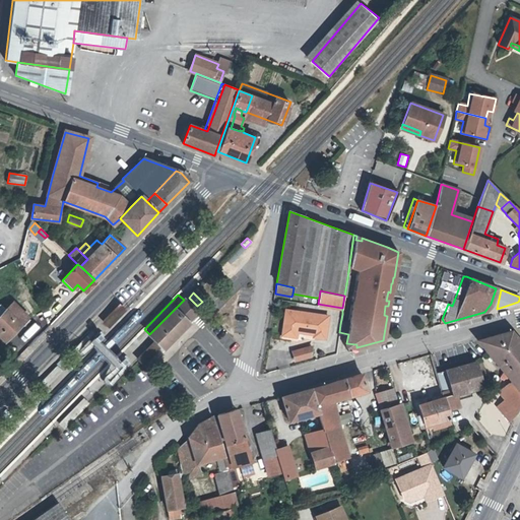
[(149,334),(163,347),(174,335),(182,327),(194,315),(196,313),(184,300),(149,334)]
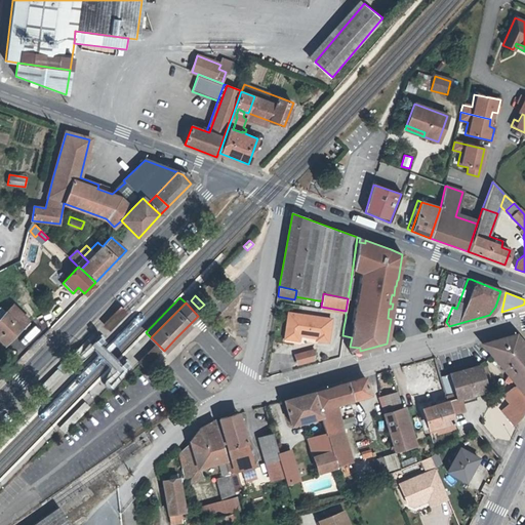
[(6,314),(0,319),(0,339),(5,345),(23,327),(29,320),(13,306),(6,314)]
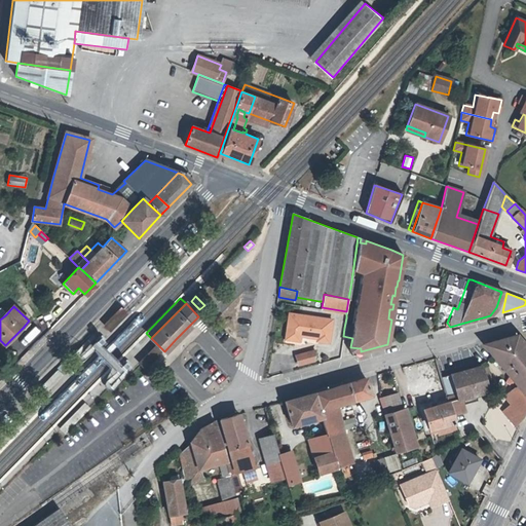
[(106,324),(110,327),(113,324),(121,313),(120,311),(110,320),(106,324)]
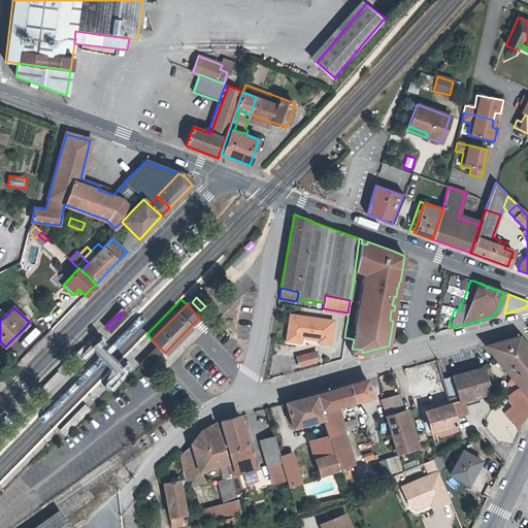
[(317,341),(318,342),(321,321),(301,318),(301,319),(289,317),(286,333),(288,336),(298,338),(302,338),(302,337),(306,337),(306,339),(317,341)]
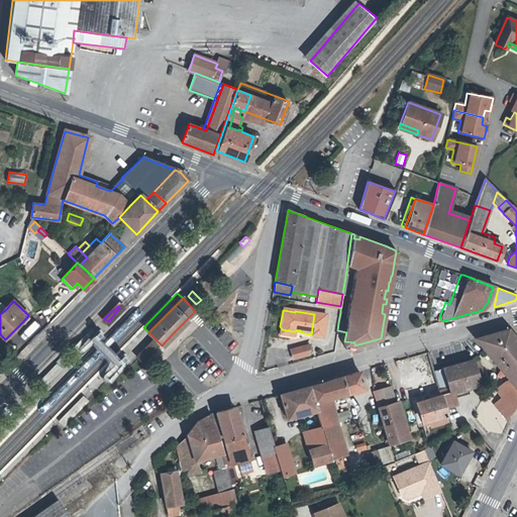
[(325,316),(314,314),(311,335),(313,336),(321,338),(325,316)]
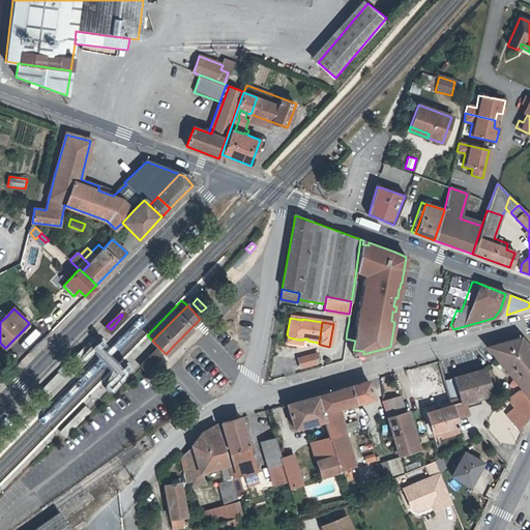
[(32,326),(29,323),(23,330),(25,332),(32,326)]
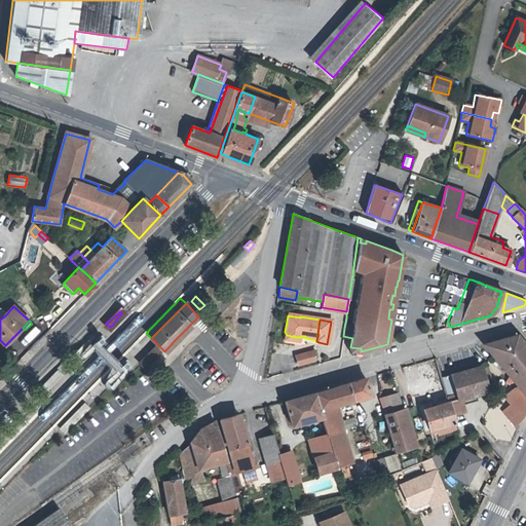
[(296,341),(297,337),(287,335),(285,332),(285,334),(284,339),(296,341)]
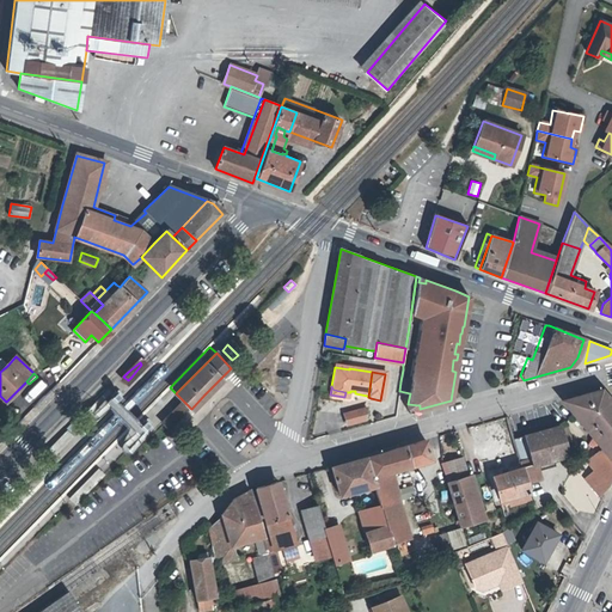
[(606,426),(611,432),(611,403),(600,390),(561,401),(592,438),(606,426)]
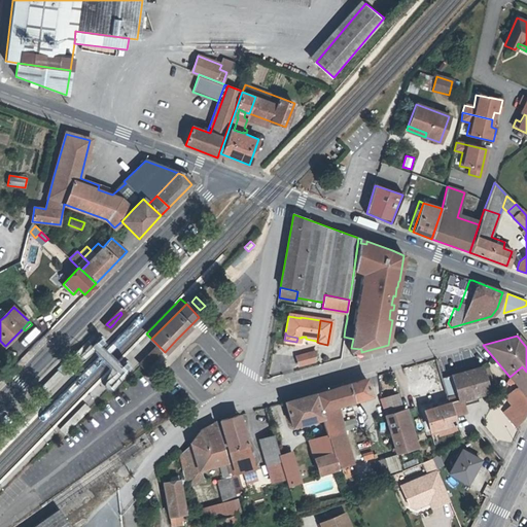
[(144,365),(154,357),(160,352),(155,348),(150,353),(142,362),(144,365)]
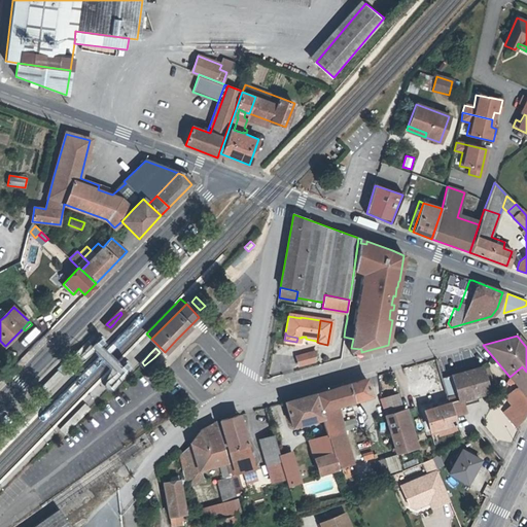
[(296,356),(299,364),(314,360),(316,351),(296,356)]
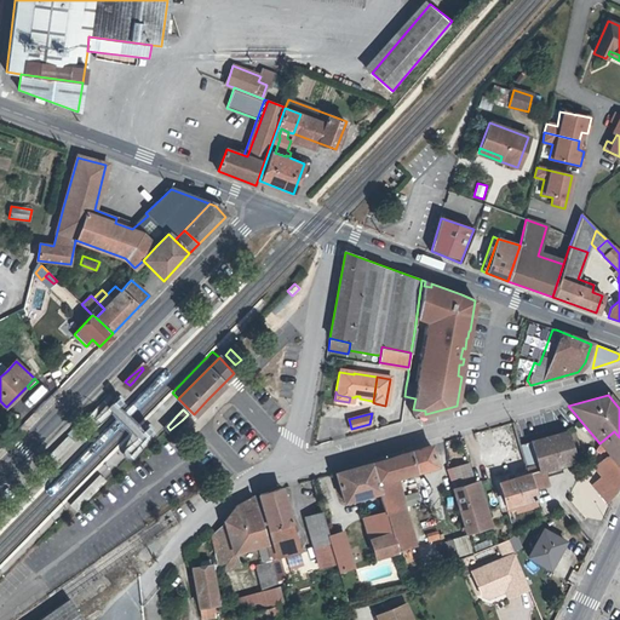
[(520,446),(528,475),(543,470),(560,465),(573,461),(574,460),(572,453),(567,435),(566,431),(520,446)]
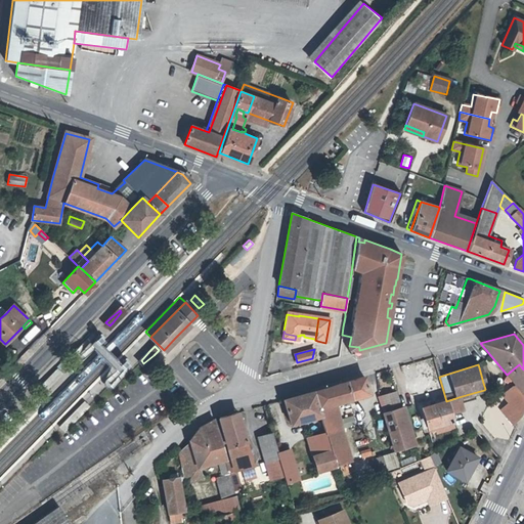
[(514,383),(510,387),(498,397),(501,401),(505,398),(508,402),(499,409),(513,425),(520,418),(523,409),(523,369),(519,364),(507,375),(514,383)]
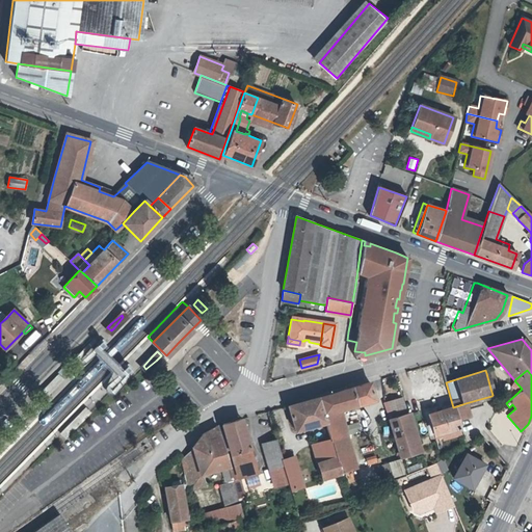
[(491,371),(486,373),(490,389),(497,387),(491,371)]
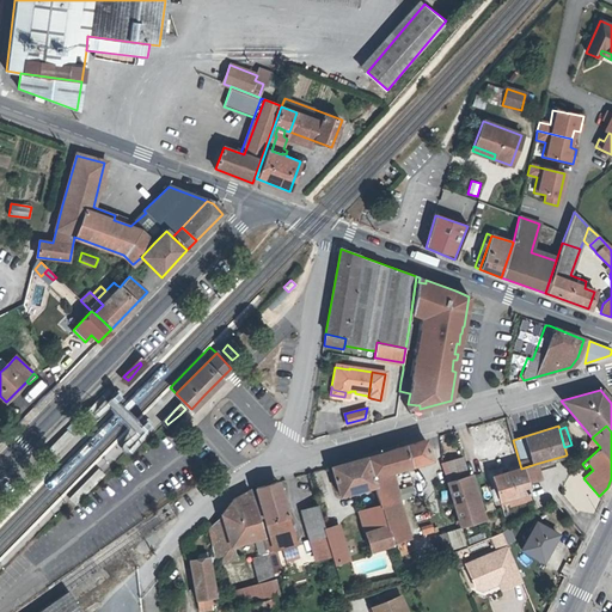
[(66,429),(47,448),(54,456),(74,436),(66,429)]
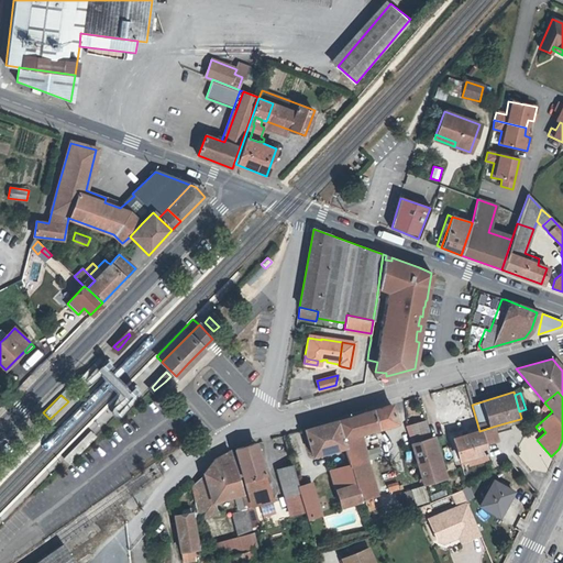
[(541,408),(548,416),(552,411),(544,403),(541,408)]
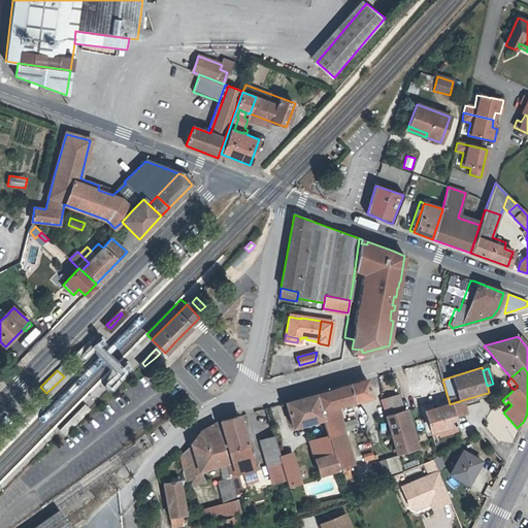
[(350,385),(355,402),(371,397),(366,380),(350,385)]
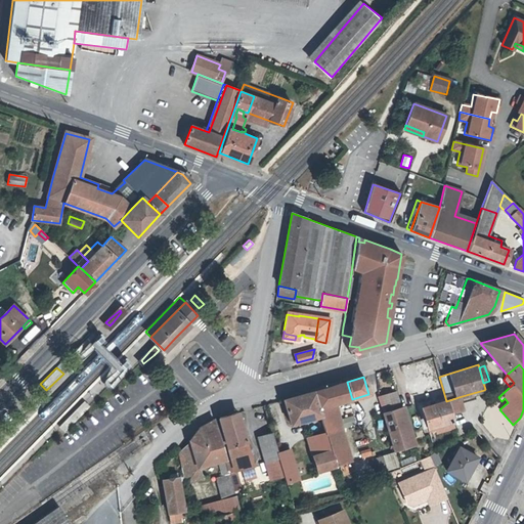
[(318,408),(333,404),(352,399),(347,382),(313,391),(318,408)]
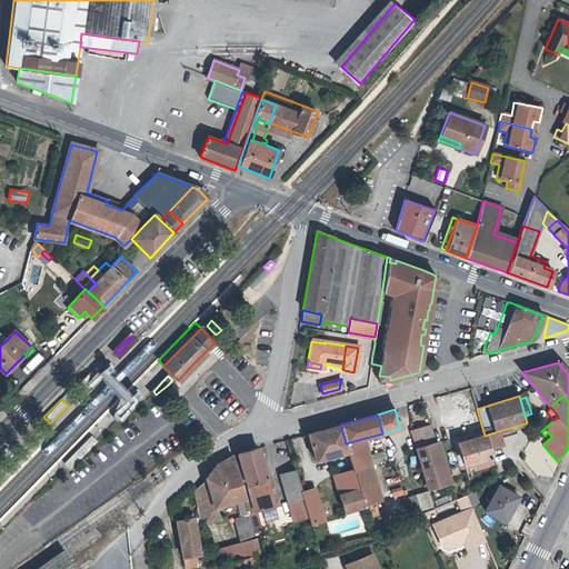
[(316,460),(329,457),(348,451),(346,443),(340,425),(308,433),(316,460)]
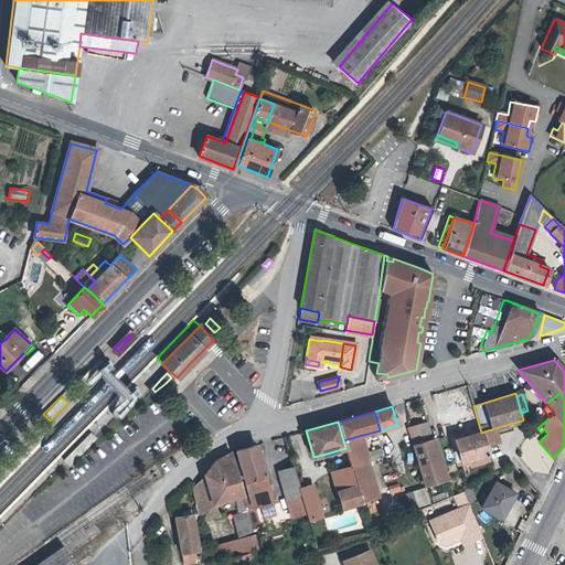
[(408,429),(413,445),(430,440),(432,440),(426,423),(408,429)]
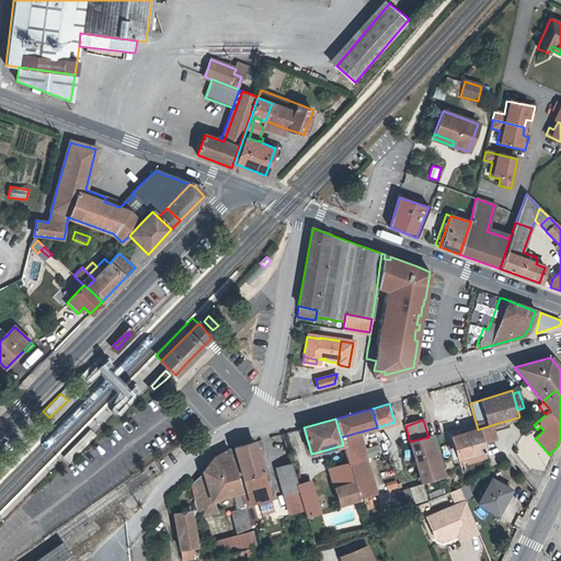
[(508,428),(507,426),(506,421),(491,425),(493,432),(508,428)]
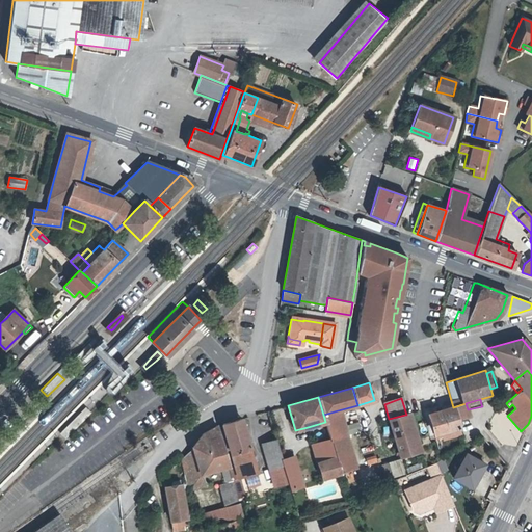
[(433,434),(442,432),(459,427),(457,421),(470,417),(468,409),(466,403),(453,407),(428,415),(433,434)]
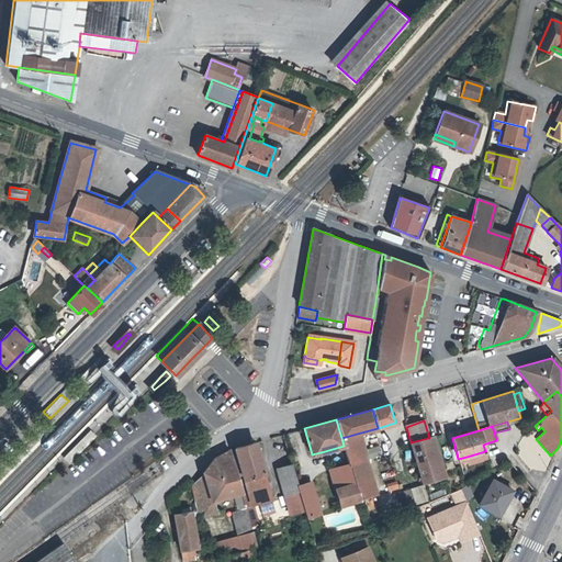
[(96,436),(90,429),(63,457),(69,463),(96,436)]
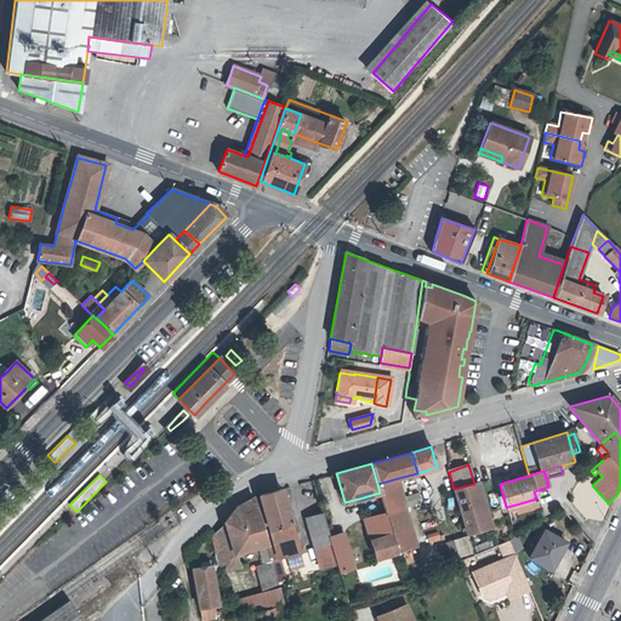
[(386,513),(391,529),(409,524),(399,489),(398,489),(394,479),(377,484),(380,493),(383,503),(386,513)]
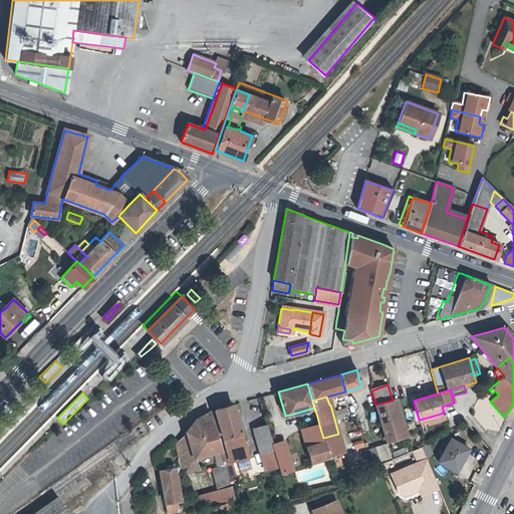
[(161,421),(171,414),(159,399),(150,406),(161,421)]
